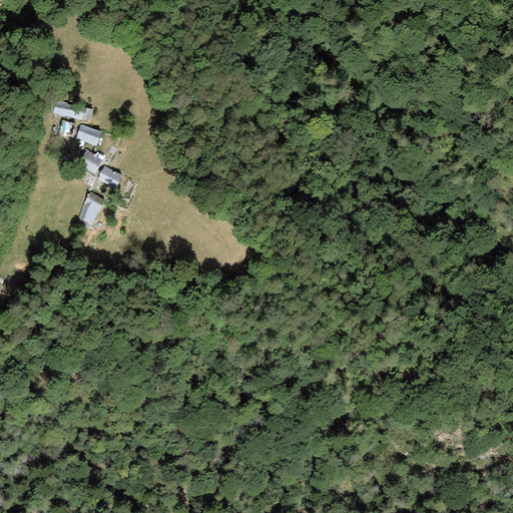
[(93,109),(55,101),(52,113),(81,120),(81,119),(90,121),(93,109)]
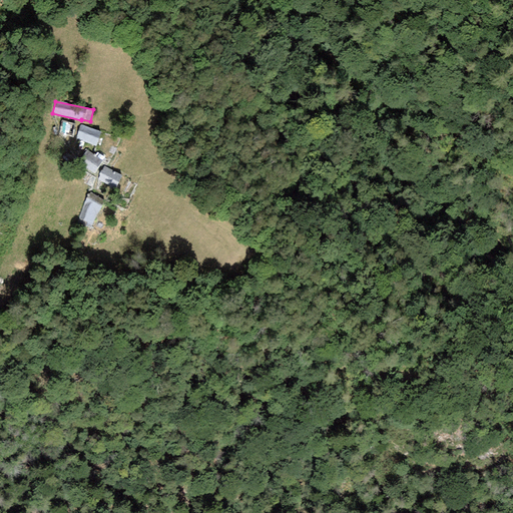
[(76,123),(62,120),(59,134),(73,137),(76,123)]
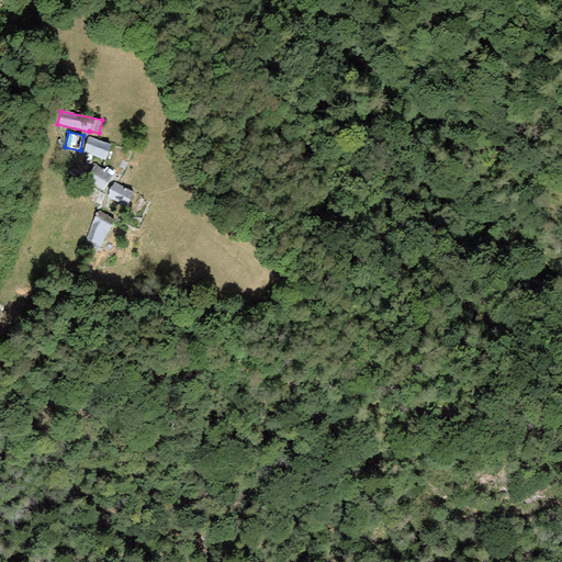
[(111,145),(88,136),(82,152),(105,159),(111,145)]
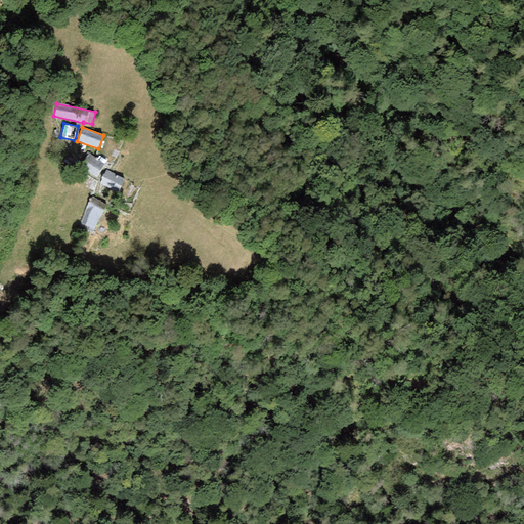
[(105,165),(89,154),(80,166),(96,177),(105,165)]
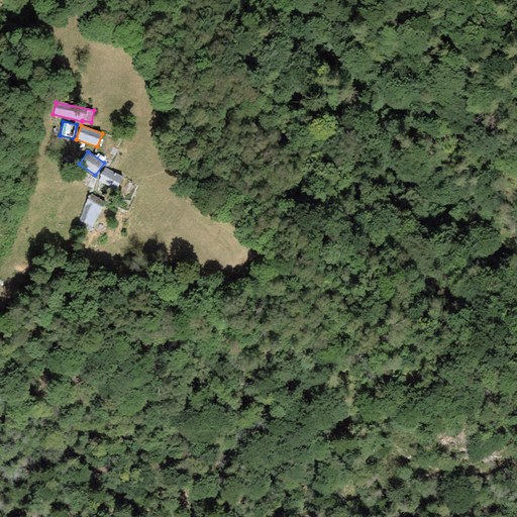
[(123,177),(105,168),(103,172),(102,172),(100,176),(101,177),(99,181),(116,190),(123,177)]
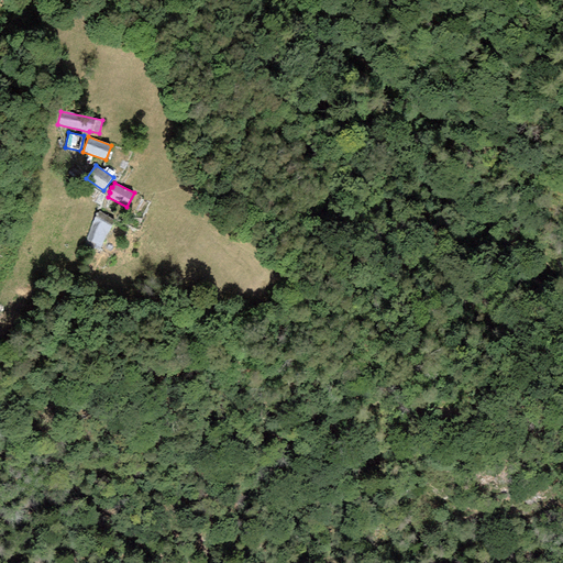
[(116,220),(99,211),(98,212),(96,212),(86,240),(101,246),(116,220)]
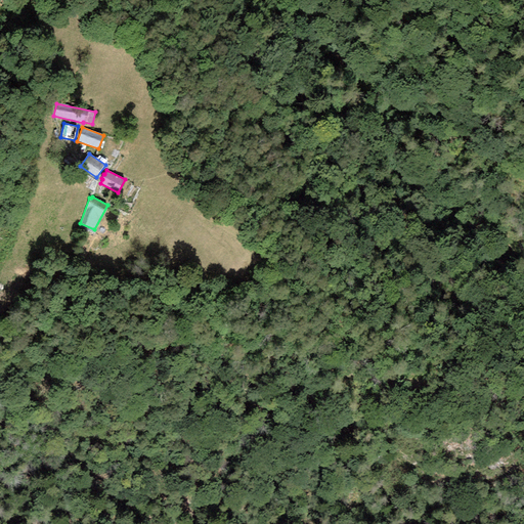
All buildings are outlined.
